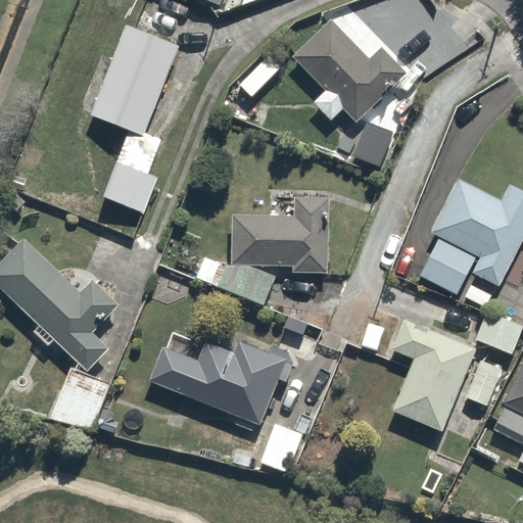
[(330,22),(295,56),(327,90),(314,102),(331,121),(345,107),(357,119),(409,69),(387,46),(369,63),(330,22)]
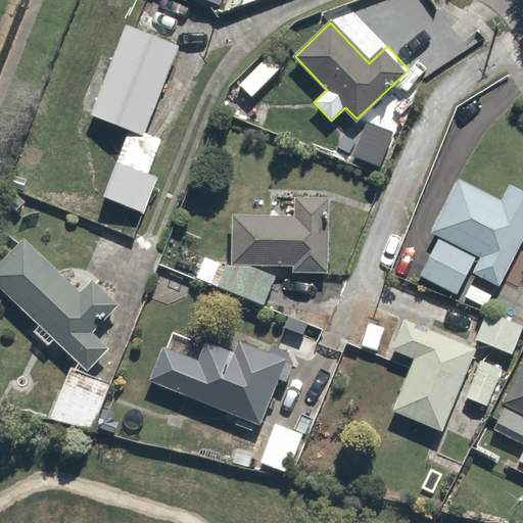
[(124,125),(149,135),(186,49),(131,26),(86,132),(115,145),(124,125)]
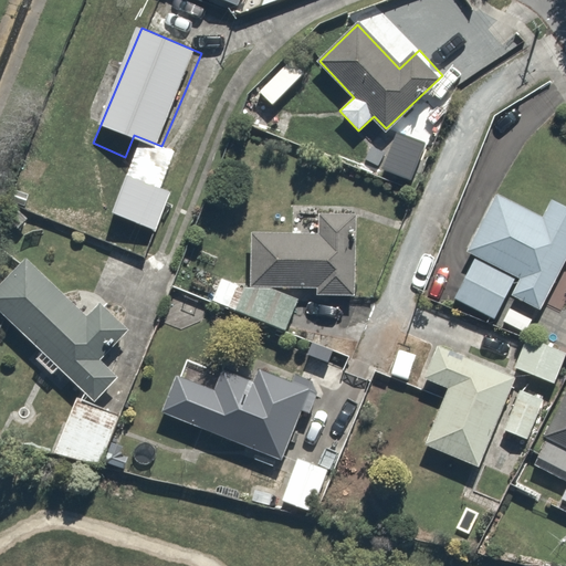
[(431,140),(398,128),(384,168),(417,180),(431,140)]
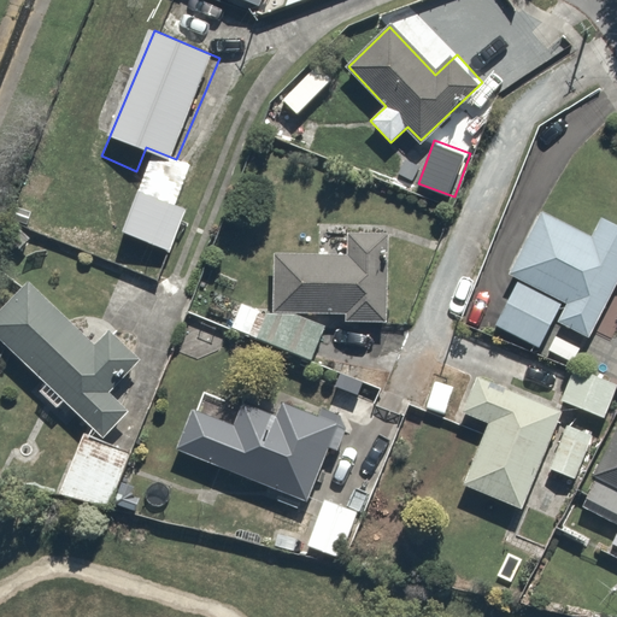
[(148,191),(128,233),(170,253),(191,212),(148,191)]
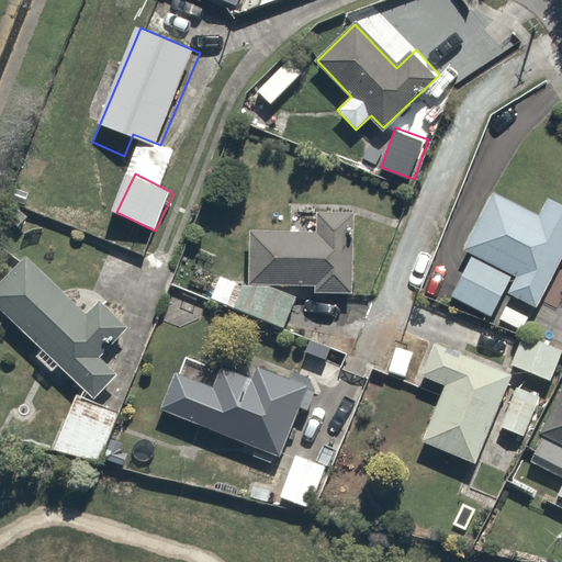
[(542,307),(561,269),(561,205),(555,203),(547,222),(496,195),(468,253),(475,257),(456,295),(491,314),(504,288),(542,307)]
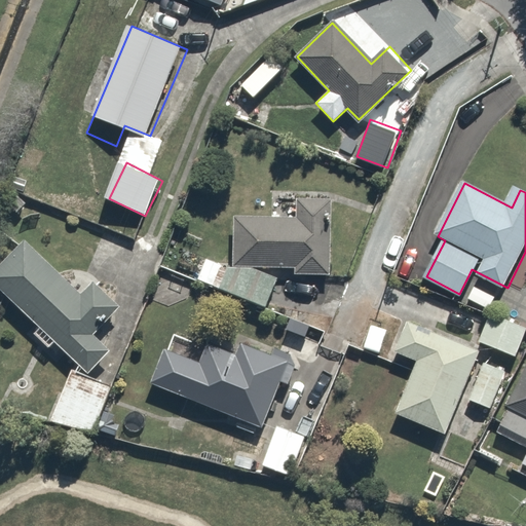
[(298,217),(236,217),(236,263),(333,263),(333,198),(298,198),(298,217)]
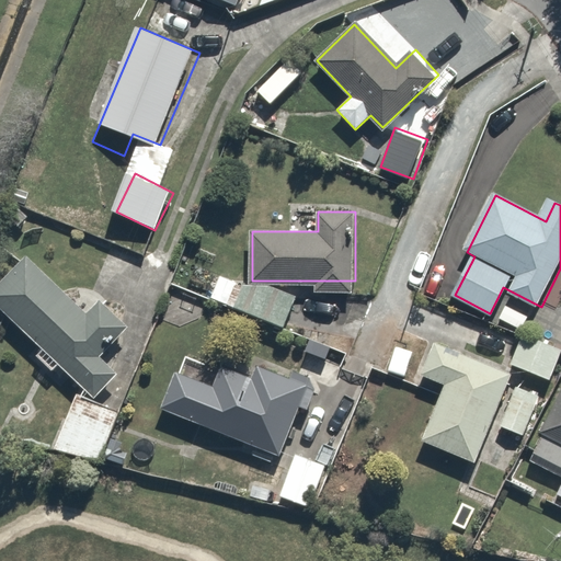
[(32,254),(0,285),(0,305),(42,347),(36,353),(55,373),(61,366),(90,395),(117,367),(101,351),(127,325),(103,300),(89,313),(32,254)]
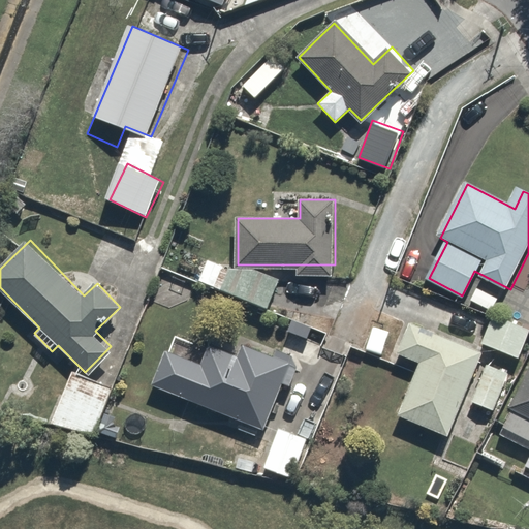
[(210,256),(198,281),(270,312),(280,287),(210,256)]
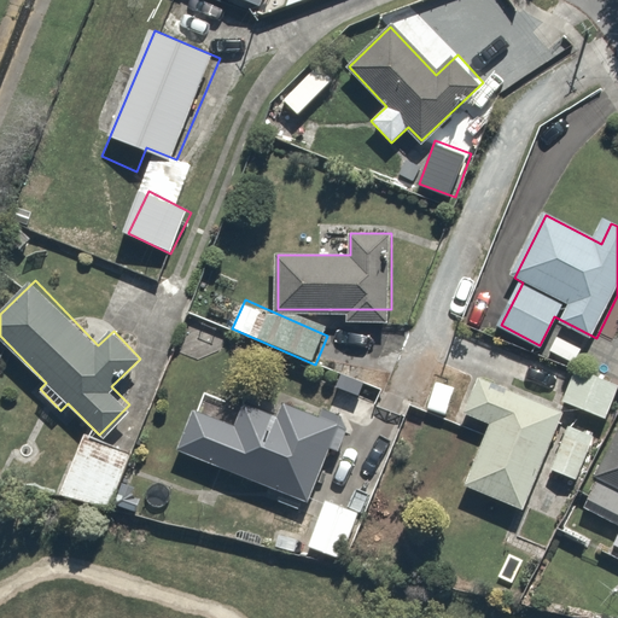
[(617,385),(576,367),(563,401),(607,420),(617,394),(617,385)]
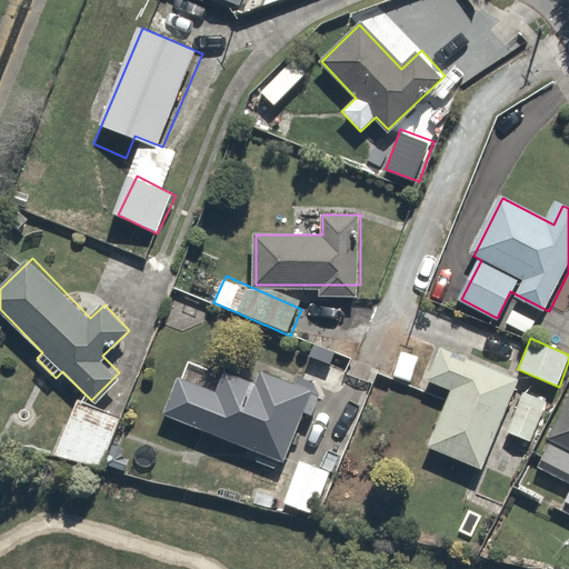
[(482,466),(519,378),(443,347),(429,380),(451,389),(429,443),(482,466)]
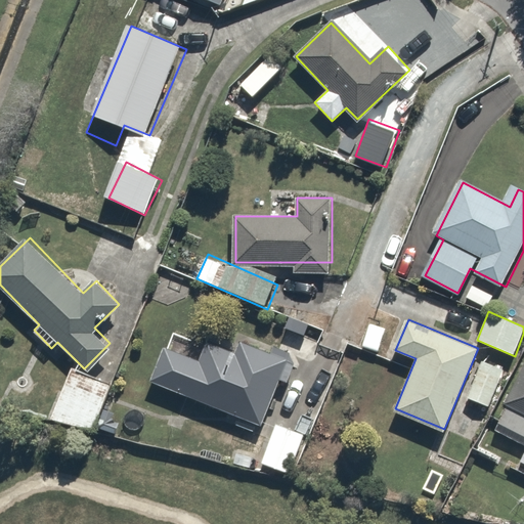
[(167,346),(154,383),(262,425),(289,356),(246,340),(239,354),(210,343),(203,360),(167,346)]
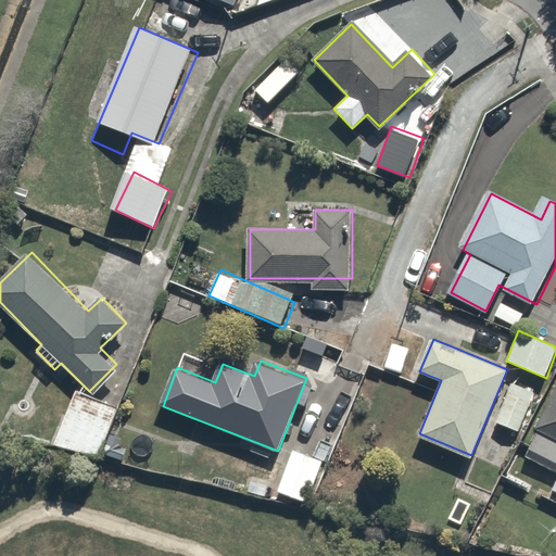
[(536,387),(513,377),(494,421),(518,431),(536,387)]
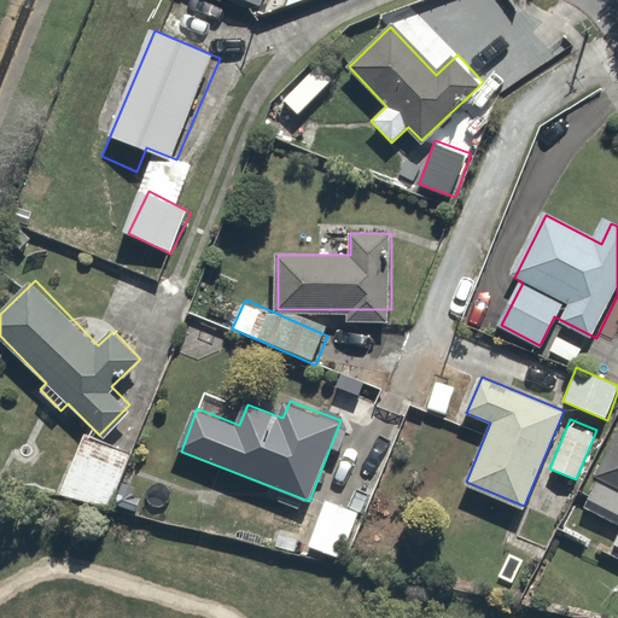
[(133,454),(86,435),(63,491),(110,509),(133,454)]
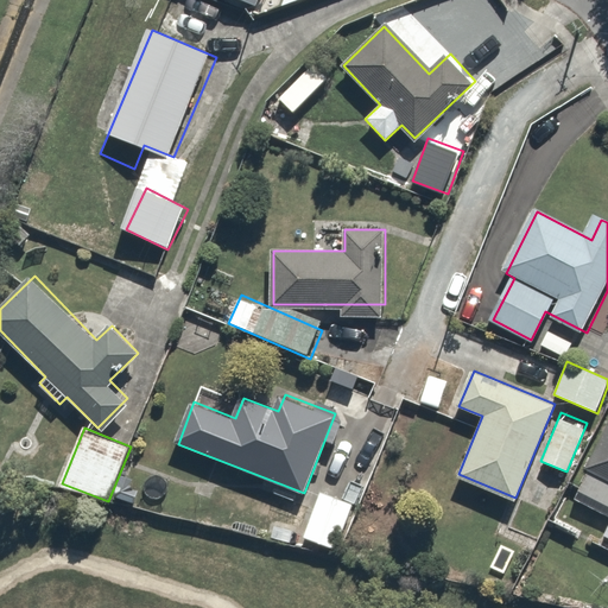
[(607,432),(576,498),(607,513),(607,432)]
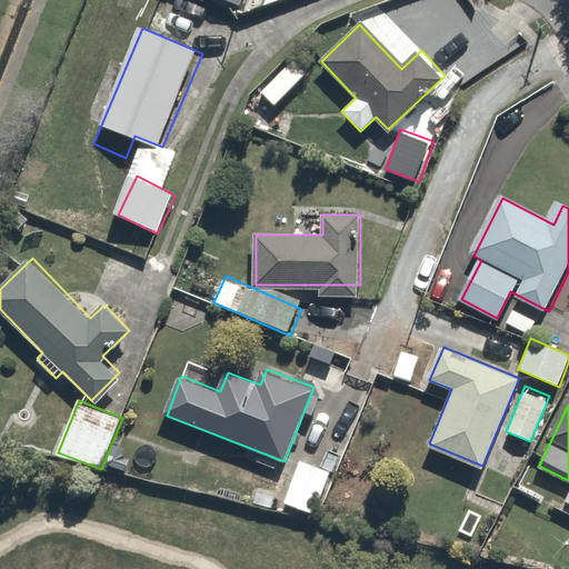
[(336,472),(302,458),(283,502),(318,517),(336,472)]
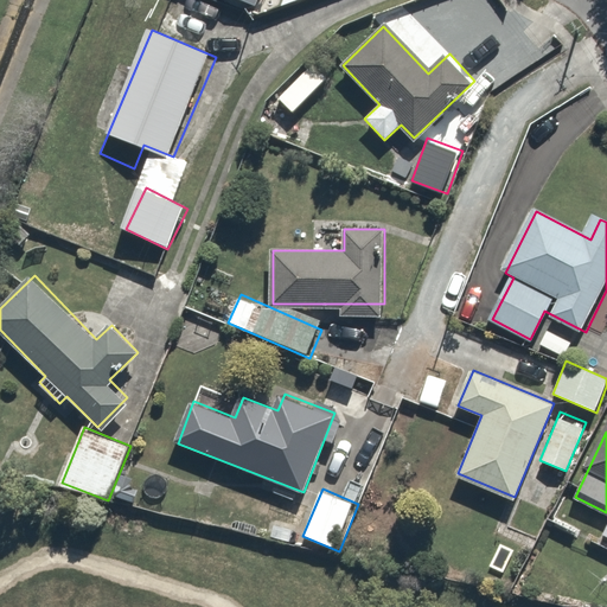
All buildings are outlined.
